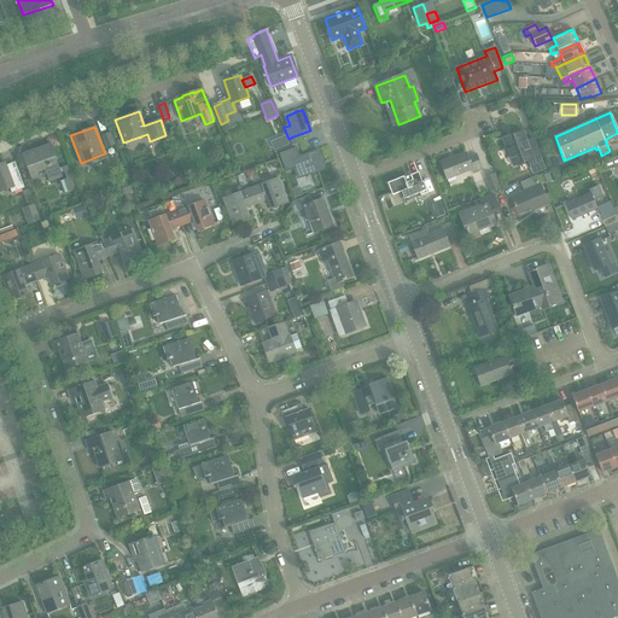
[(105,147),(115,144),(110,130),(100,134),(105,147)]
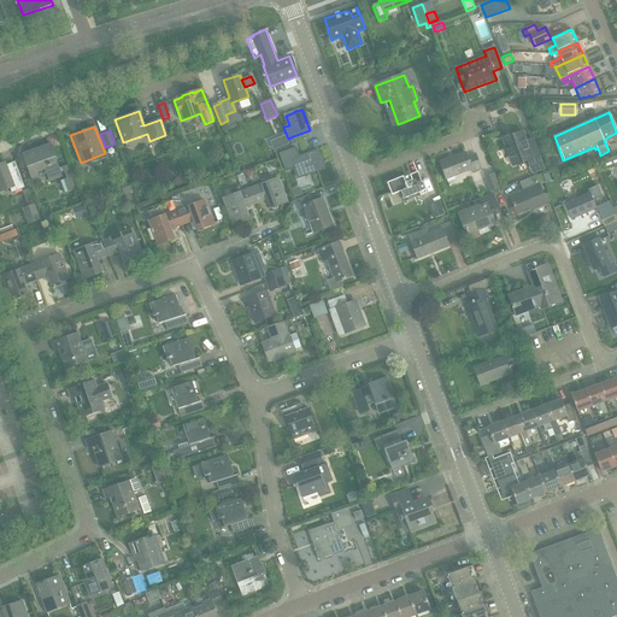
[(503,140),(513,166),(527,162),(533,175),(546,170),(536,145),(529,147),(523,131),(503,140)]
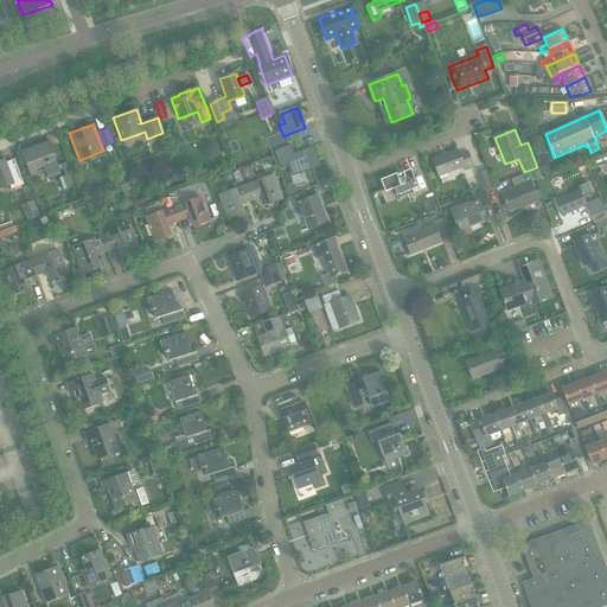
[(44,166),(49,178),(62,173),(59,168),(63,168),(65,176),(59,177),(64,190),(75,186),(65,163),(58,165),(50,141),(21,151),(32,177),(39,174),(37,168),(44,166)]
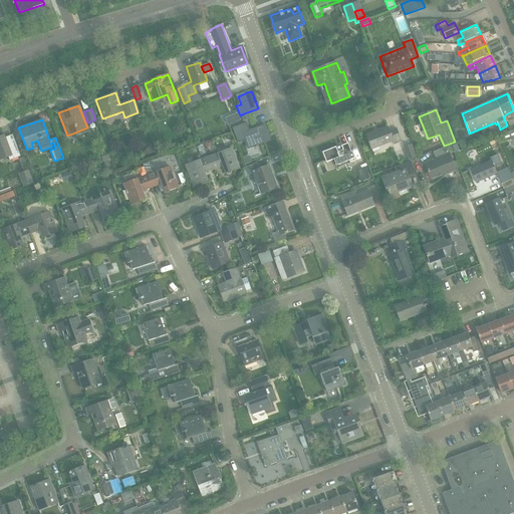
[(246,122),(233,127),(238,143),(246,140),(249,148),(265,142),(270,141),(268,135),(265,125),(249,132),(246,122)]
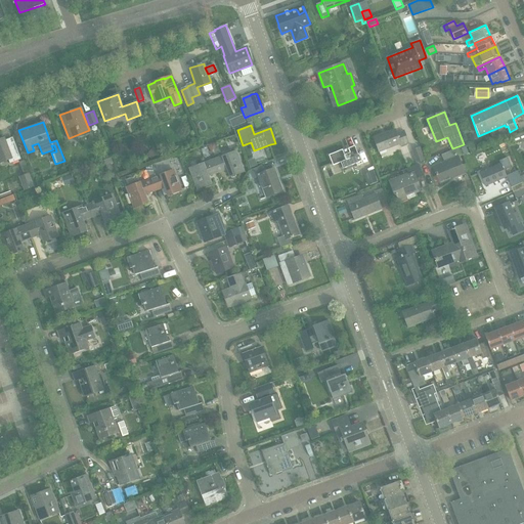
[(400,146),(408,143),(404,131),(397,133),(396,130),(374,138),(379,151),(399,144),(400,146)]
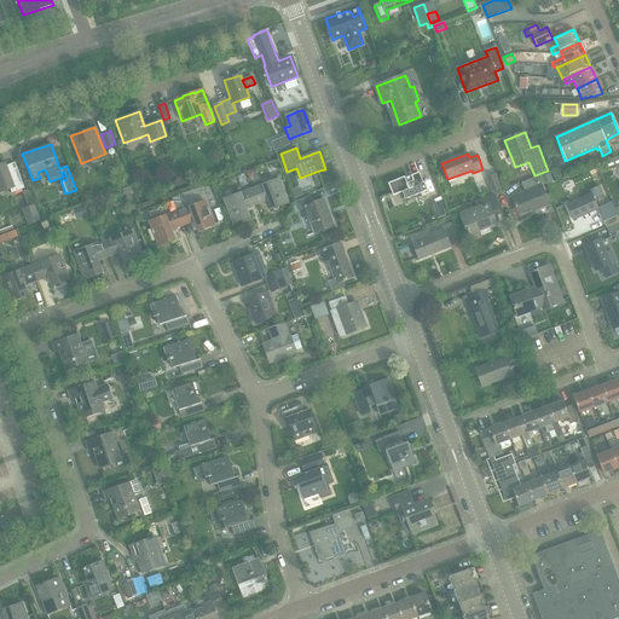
[(11,192),(24,187),(17,167),(9,171),(5,163),(0,165),(0,187),(3,186),(5,191),(10,189),(11,192)]
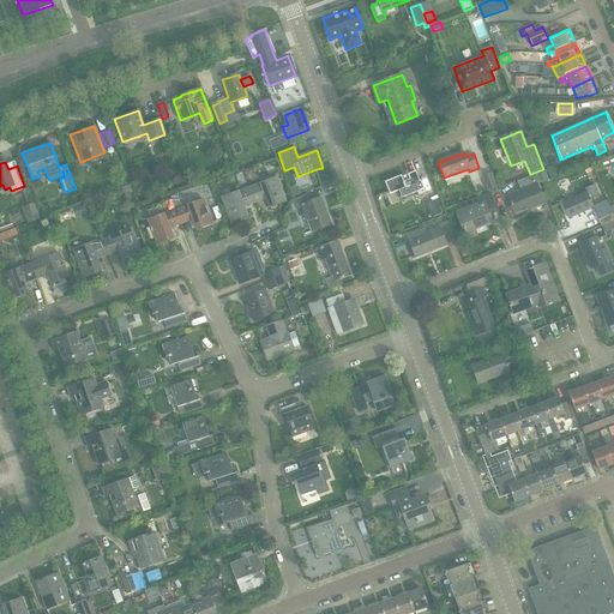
[(419,194),(425,192),(421,181),(420,182),(416,172),(402,178),(402,176),(386,182),(390,194),(399,191),(403,198),(417,192),(419,194)]
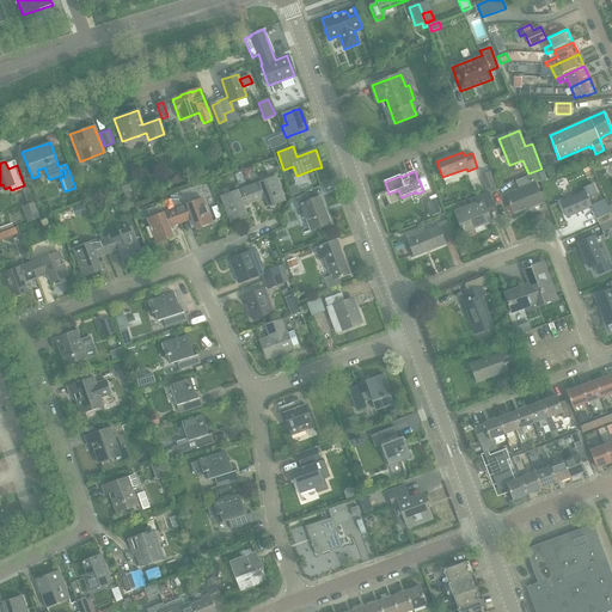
[(482,176),(487,190),(495,187),(490,172),(482,176)]
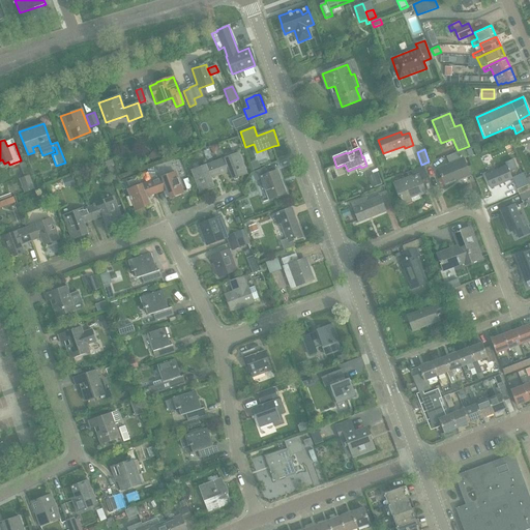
[(155,150),(148,156),(152,162),(159,155),(155,150)]
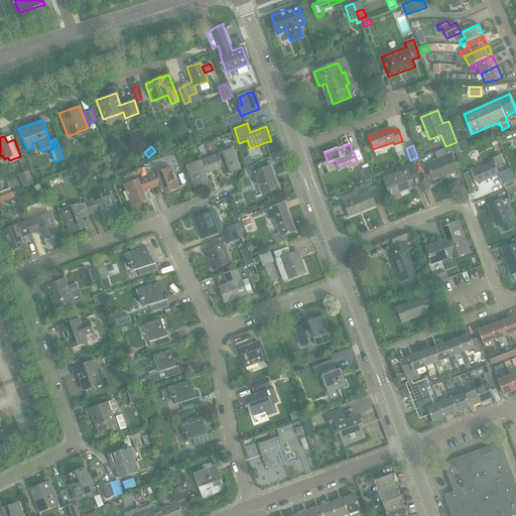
[(240,169),(233,149),(230,150),(229,148),(219,152),(220,154),(210,158),(215,170),(225,167),(227,173),(240,169)]
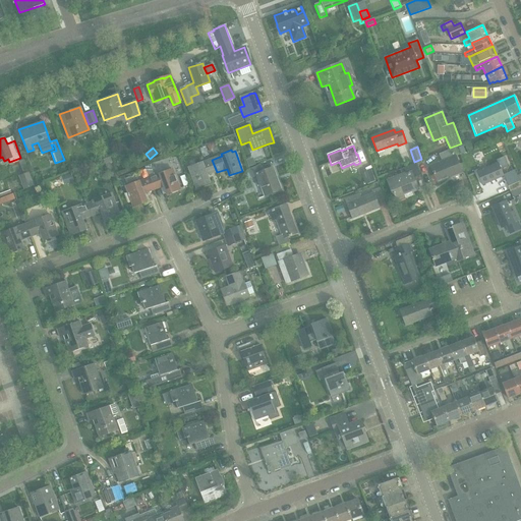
[(450,177),(462,172),(456,156),(455,157),(452,150),(439,154),(442,162),(430,166),(437,181),(449,176),(450,177)]
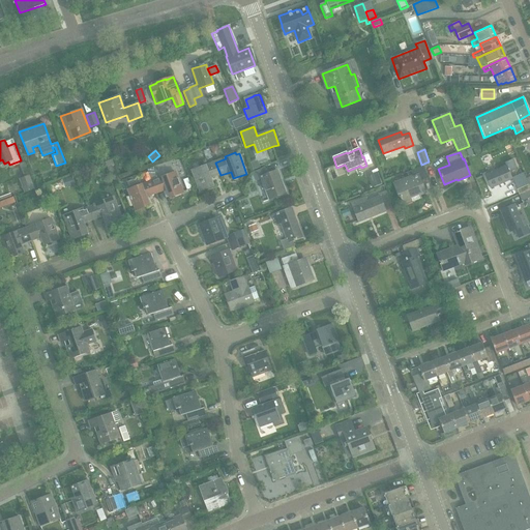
[(102,157),(107,168),(112,165),(112,167),(115,166),(110,153),(108,154),(108,155),(102,157)]
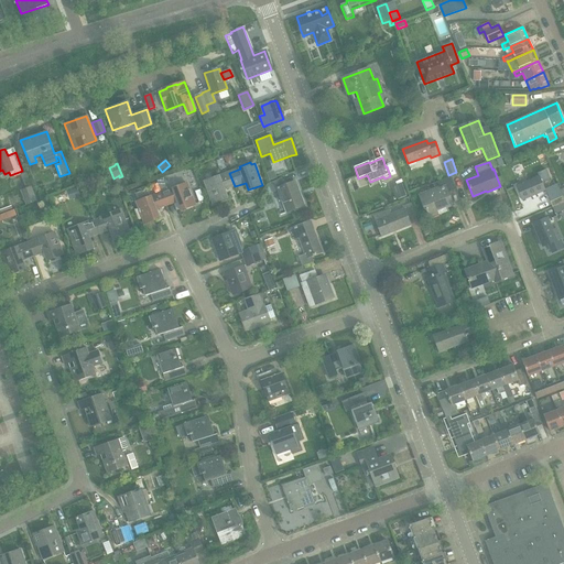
[(25,173),(21,174),(25,188),(21,190),(25,202),(26,205),(36,201),(31,185),(31,186),(25,173)]
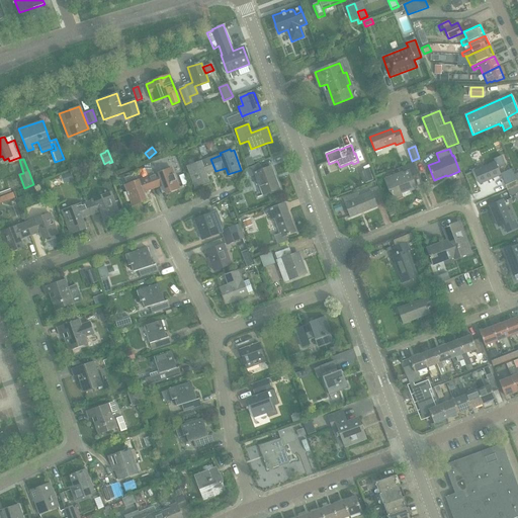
[(205,175),(216,171),(210,159),(188,167),(195,187),(208,182),(205,175)]
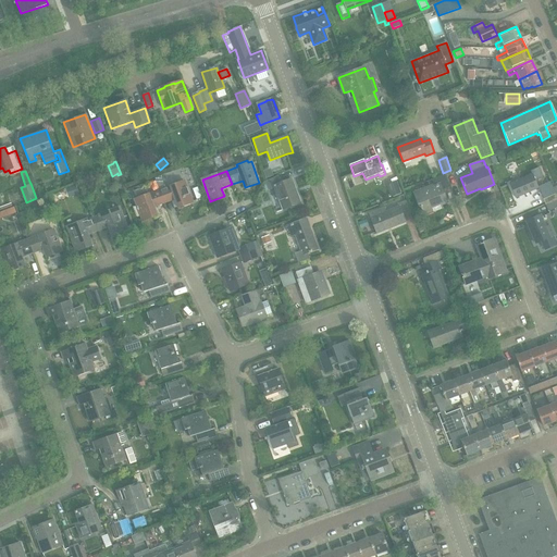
[(520,180),(510,185),(517,198),(539,188),(532,174),(520,180)]
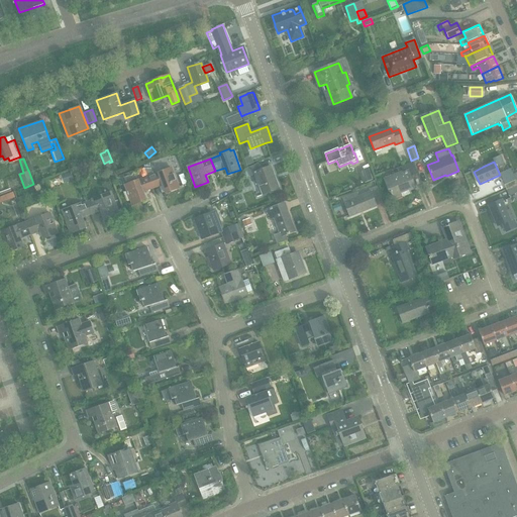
[(411,177),(417,175),(412,163),(396,169),(398,174),(385,179),(390,194),(391,194),(394,200),(410,193),(409,189),(415,187),(411,177)]
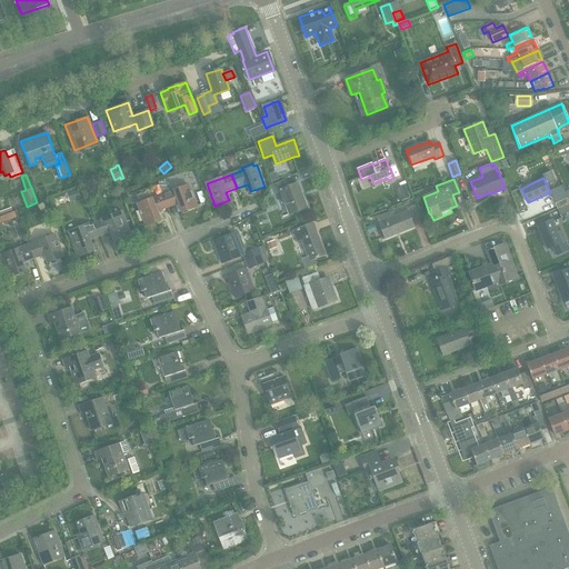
[(188,185),(169,192),(165,180),(158,182),(163,195),(168,208),(179,203),(182,212),(197,207),(188,185)]
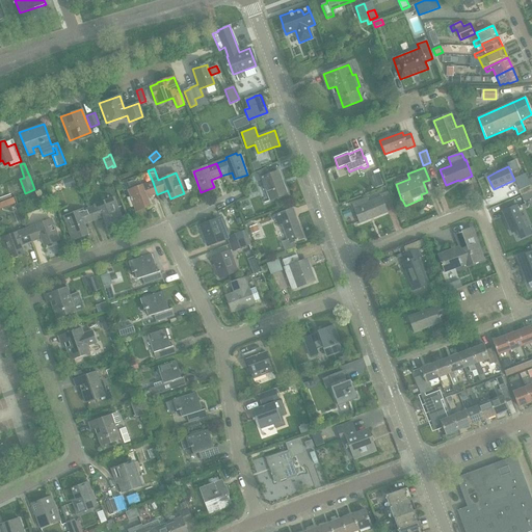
[(271,201),(287,195),(278,171),(268,176),(266,168),(253,173),(257,183),(263,180),(271,201)]
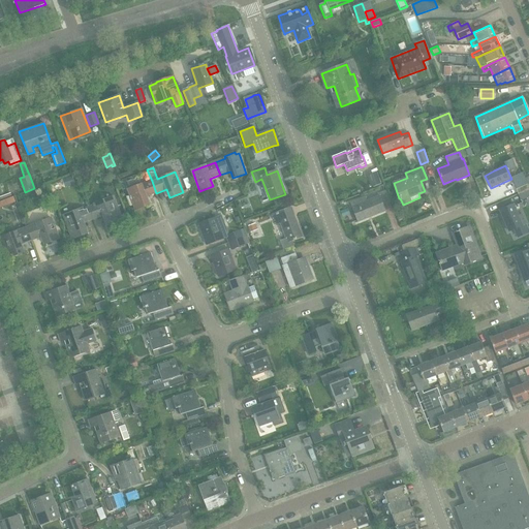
[(368,177),(372,187),(380,183),(376,173),(368,177)]
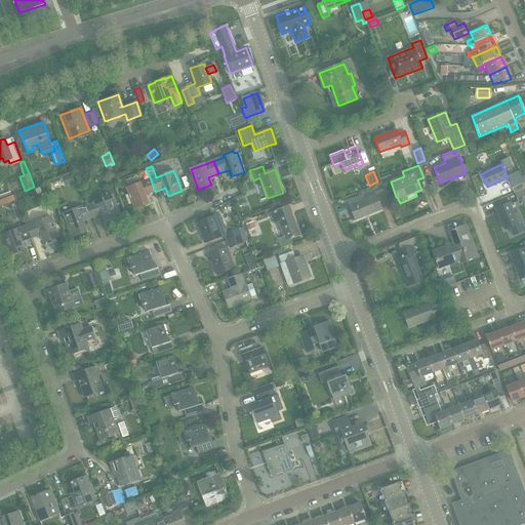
[(70,175),(61,178),(64,188),(73,184),(70,175)]
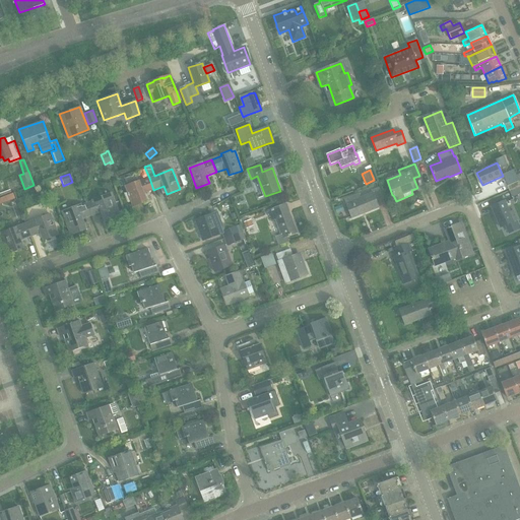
[(129,185),(126,186),(133,206),(146,201),(143,194),(153,190),(149,178),(138,182),(137,179),(128,182),(129,185)]
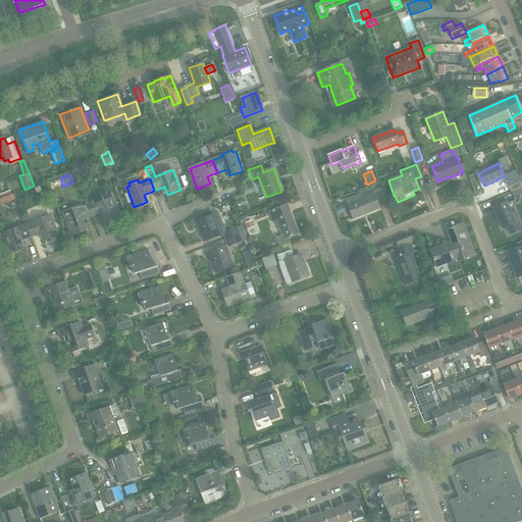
[(511,193),(521,188),(521,185),(521,183),(509,188),(511,193)]
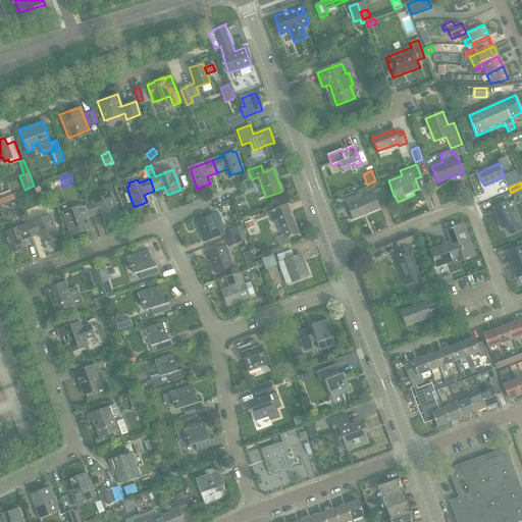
[(378,203),(385,200),(380,188),(372,192),(373,194),(361,199),(360,195),(350,199),(352,203),(348,204),(354,219),(380,209),(378,203)]
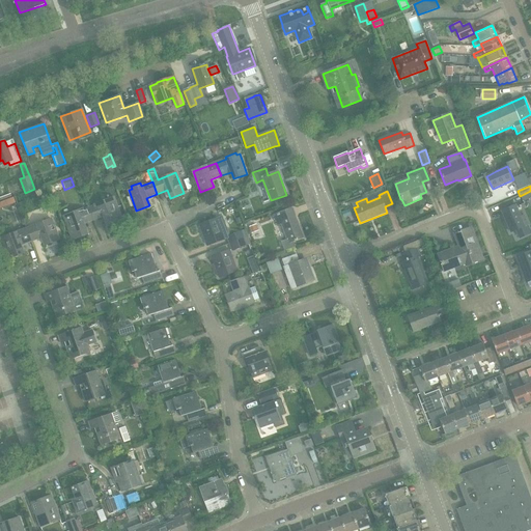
[(530,191),(520,196),(523,202),(530,198),(530,191)]
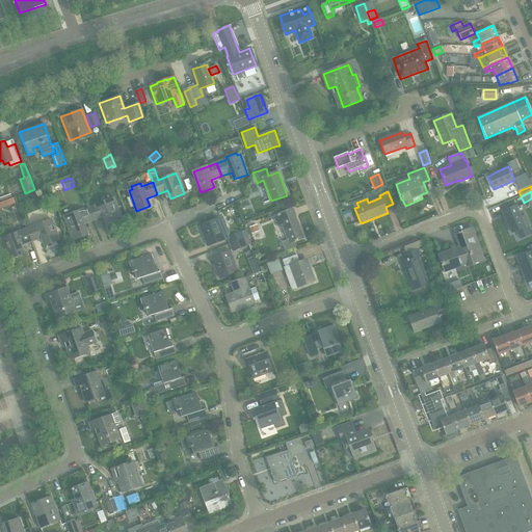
[(15,197),(0,203),(0,208),(4,207),(4,208),(17,204),(15,197)]
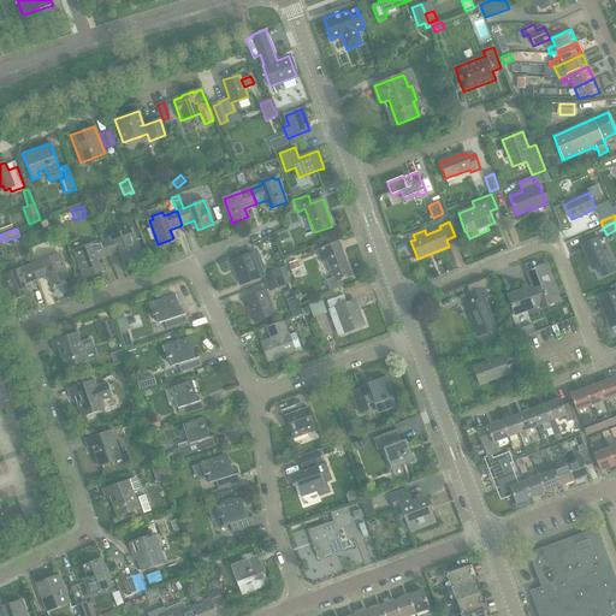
[(124,262),(142,256),(132,229),(104,240),(108,255),(120,252),(124,262)]
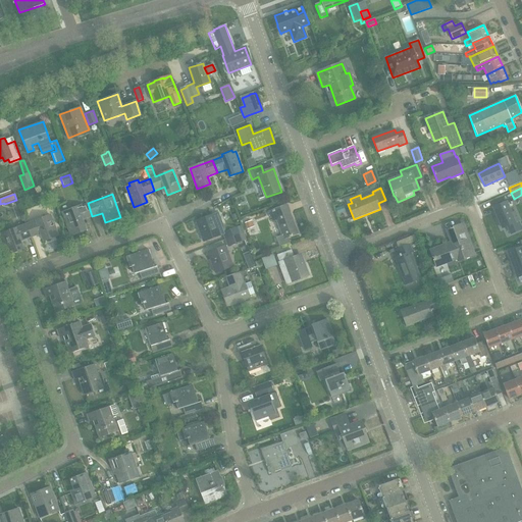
[(27,205),(23,198),(17,200),(20,207),(27,205)]
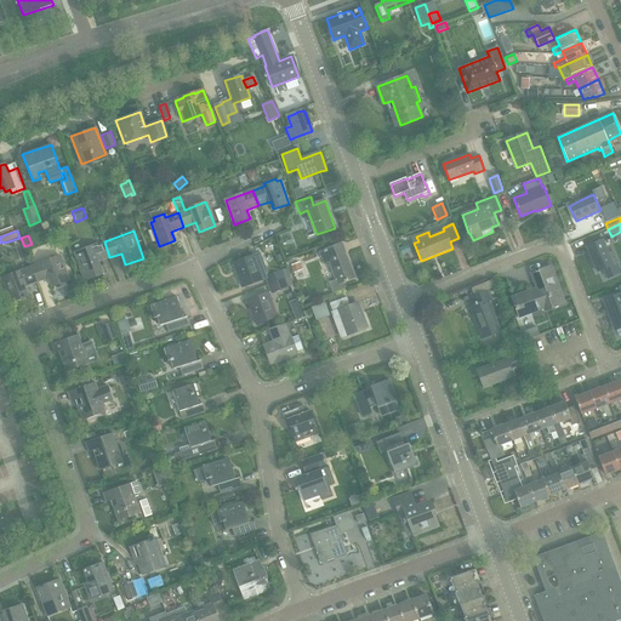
[(609,278),(620,272),(620,269),(613,251),(609,254),(603,240),(587,248),(598,272),(605,269),(609,278)]
